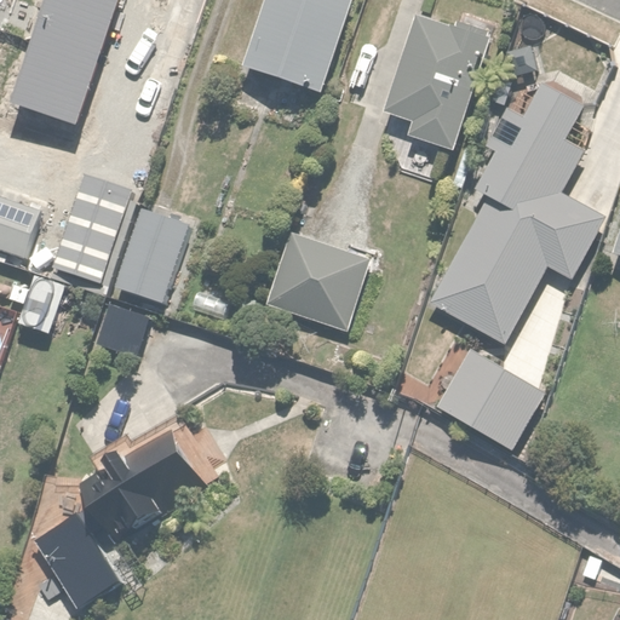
[(68,110),(84,59),(107,65),(101,84),(121,91),(127,72),(142,76),(166,0),(99,0),(95,16),(57,4),(47,33),(28,27),(7,91),(68,110)]
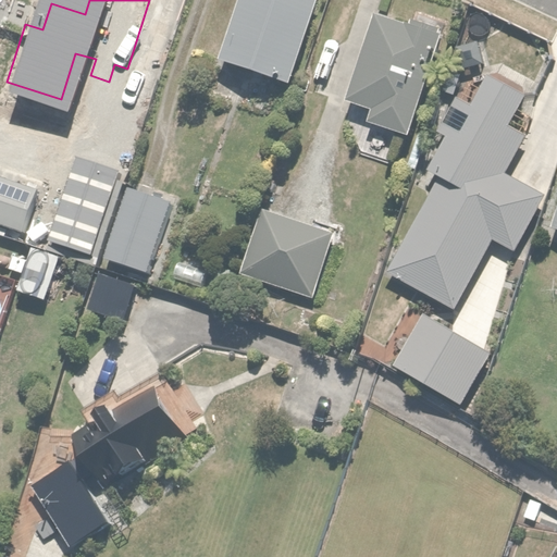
[(233,0),(214,54),(287,81),(317,0),(233,0)]
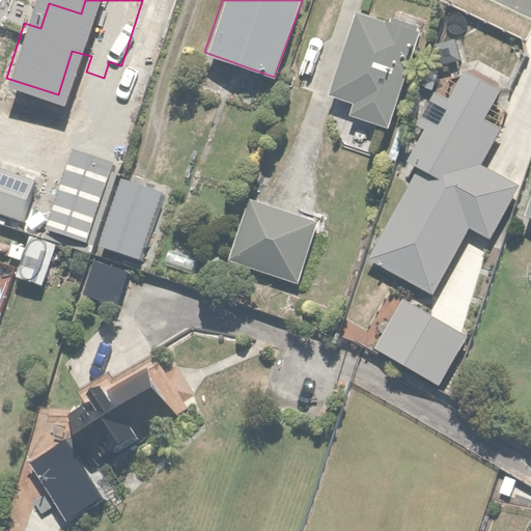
[(389,20),(356,8),(327,94),(348,102),(345,112),(385,124),(419,24),(391,15),(389,20)]
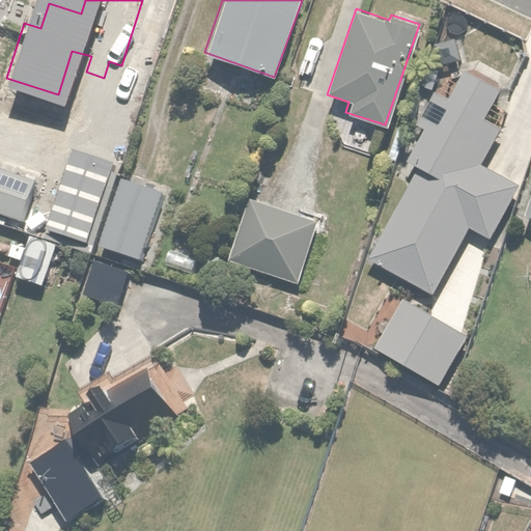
[(417,167),(365,255),(429,294),(469,227),(483,236),(516,180),(480,159),(498,128),(484,119),(503,88),(464,64),(444,98),(432,91),(415,122),(424,128),(404,161),(417,167)]
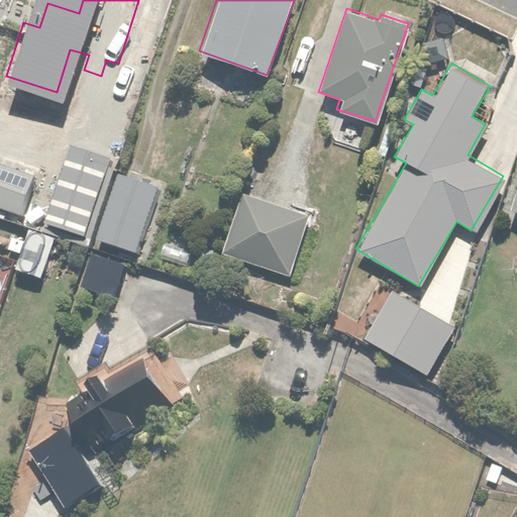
[(516,144),(512,157),(516,159),(516,183),(505,214),(516,218),(516,144)]
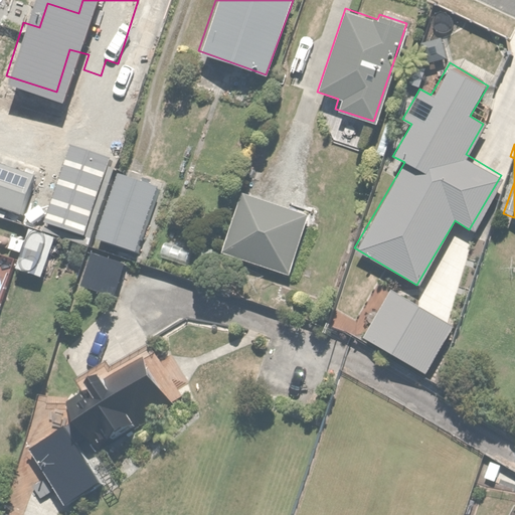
[(0,219),(4,220),(7,210),(19,214),(31,176),(0,166),(0,219)]
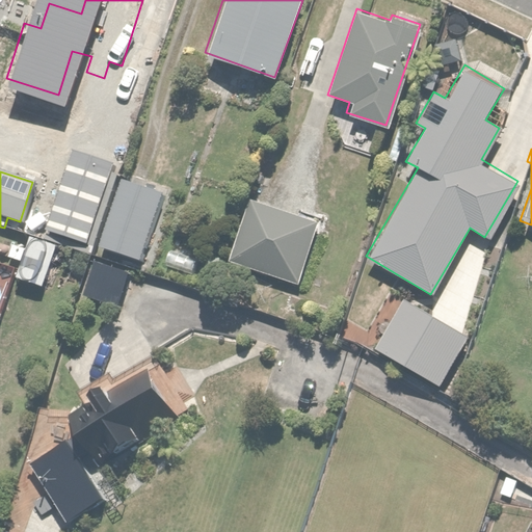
[(127,185),(107,250),(147,262),(166,197),(127,185)]
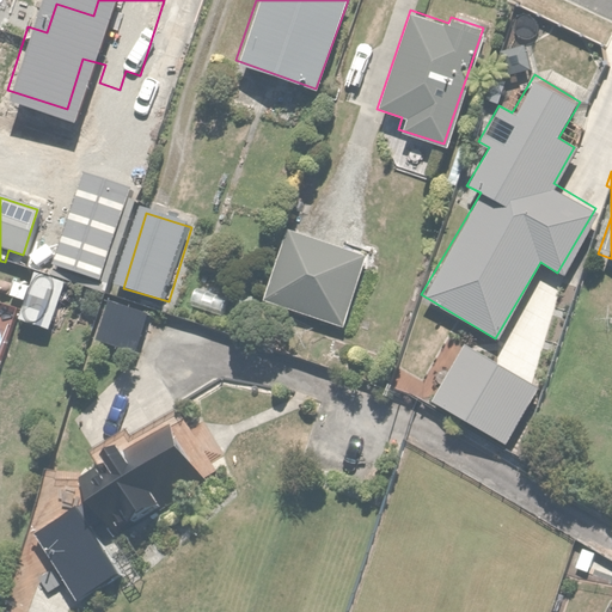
[(286,224),(259,299),(336,325),(362,251),(286,224)]
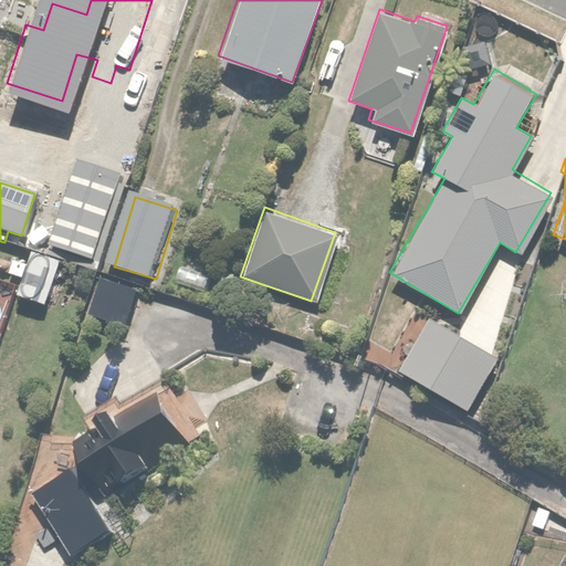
[(0,272),(18,276),(12,296),(46,305),(59,257),(27,248),(23,261),(1,254),(0,260),(0,272)]
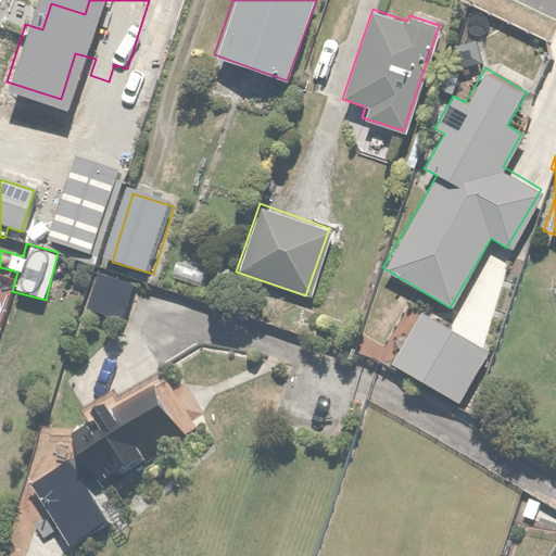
[(133,282),(89,273),(80,307),(124,317),(133,282)]
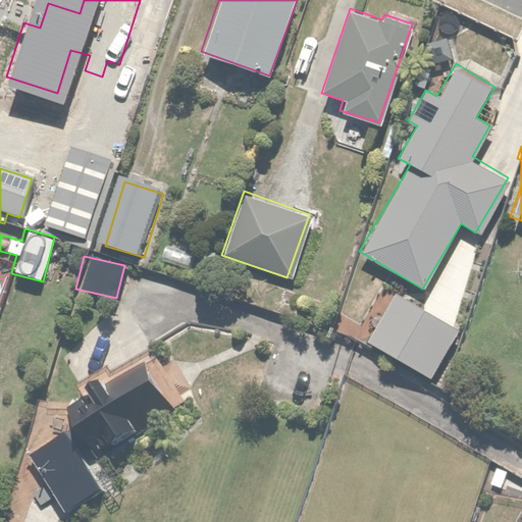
[(396,290),(365,337),(428,378),(459,329),(396,290)]
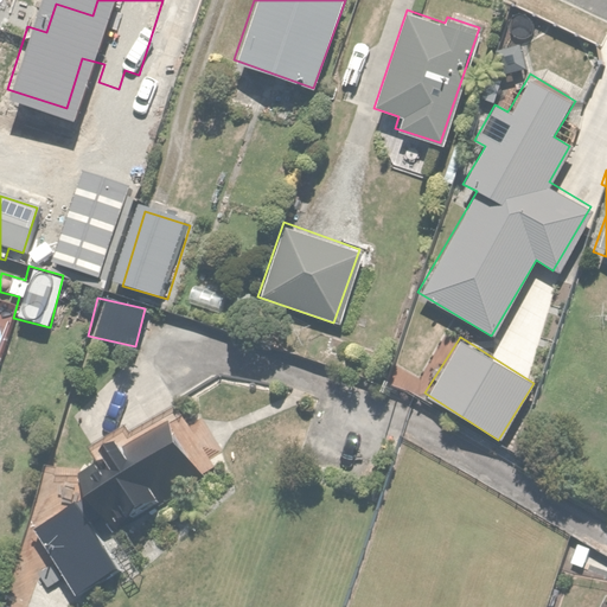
[(157,492),(203,468),(173,409),(131,430),(127,423),(87,442),(95,458),(74,468),(97,516),(116,506),(122,518),(160,498),(157,492)]
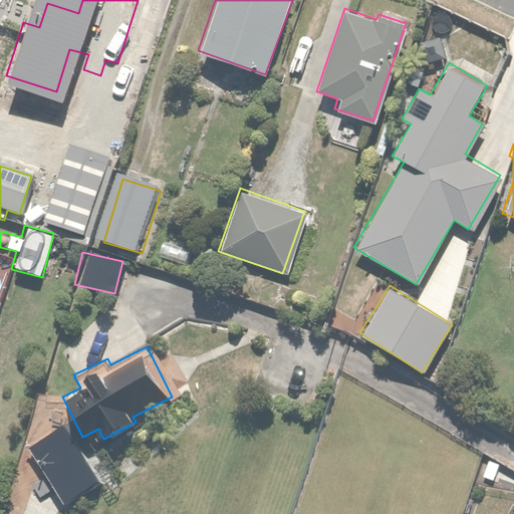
[(59,424),(24,447),(62,504),(97,482),(59,424)]
